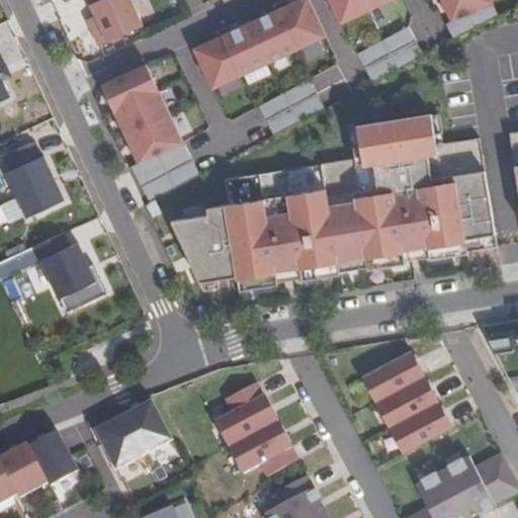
[(132,0),(94,0),(89,3),(99,25),(91,29),(99,47),(144,25),(132,0)]
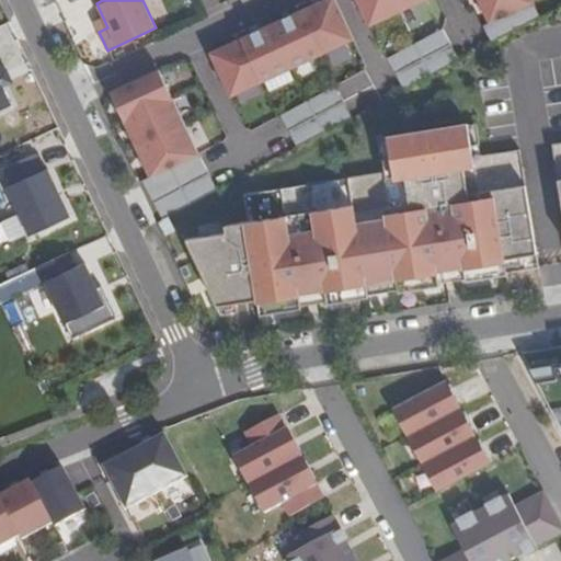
[(230,98),(355,41),(335,0),(317,0),(316,1),(289,13),(256,27),(225,43),(208,49),(230,98)]
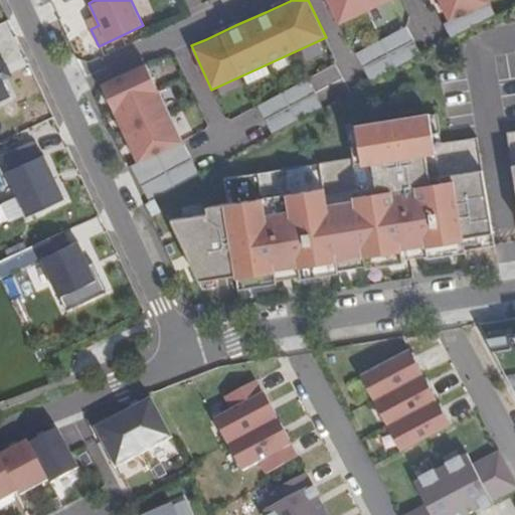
[(327,0),(339,25),(391,0),(327,0)]
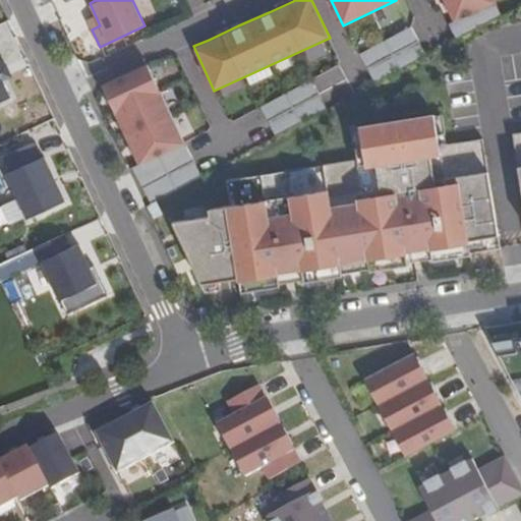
[(444,0),(455,21),(496,3),(497,2),(496,0),(444,0)]
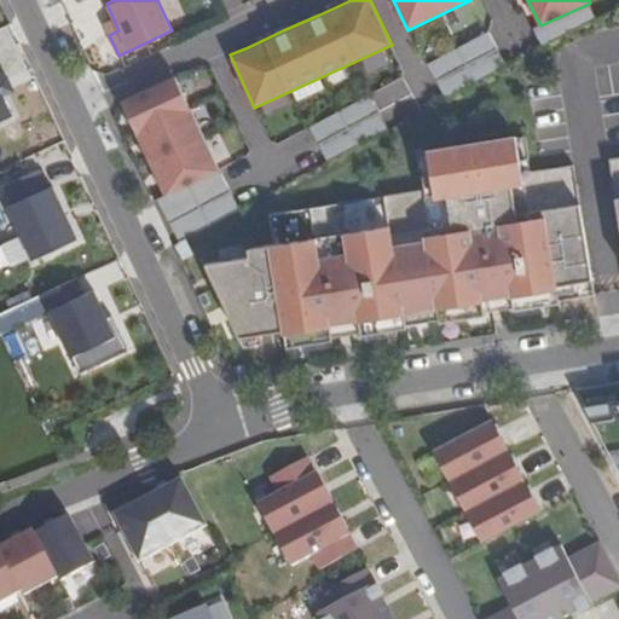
[(542,48),(597,18),(589,4),(541,25),(532,30),(542,48)]
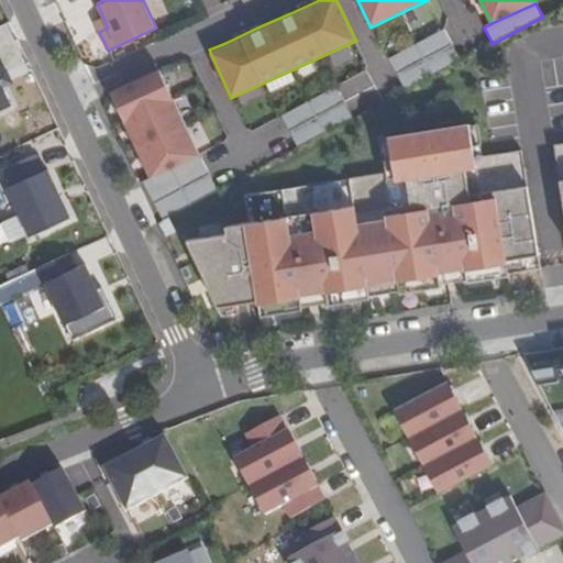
[(405,90),(461,59),(444,29),(388,58),(405,90)]
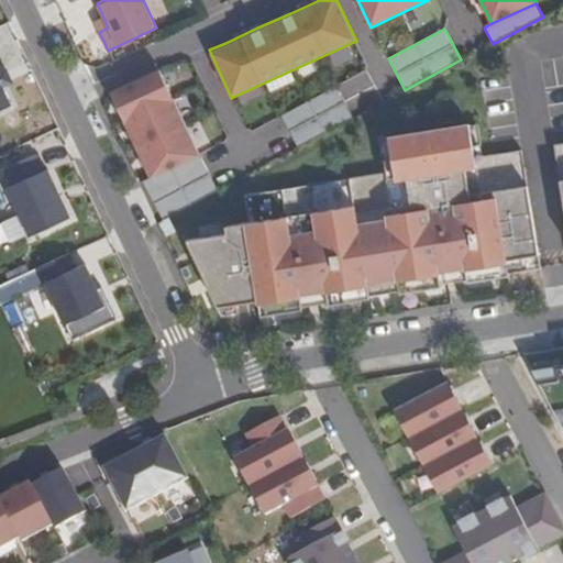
[(150,177),(199,154),(158,69),(110,92),(150,177)]
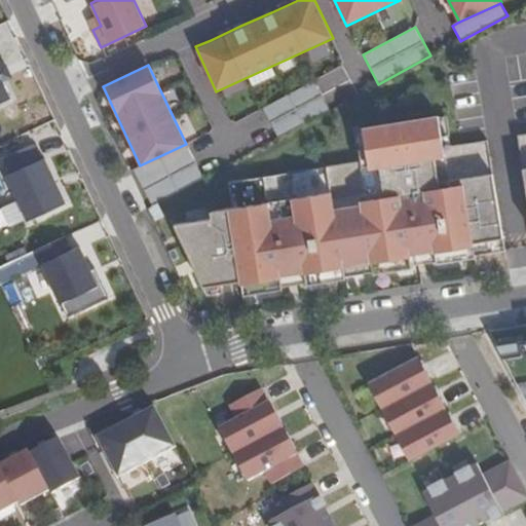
[(0,69),(0,76),(3,82),(11,79),(5,67),(0,69)]
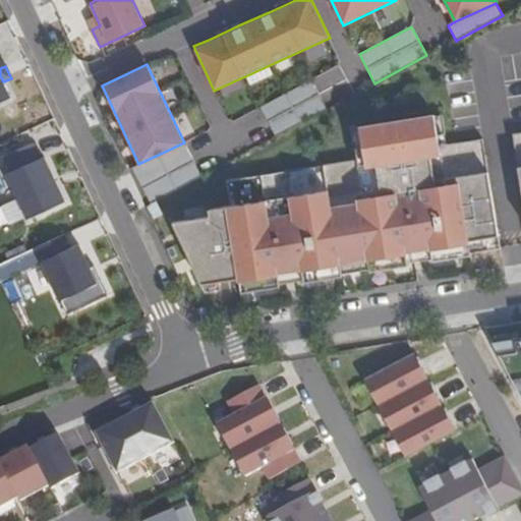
[(325,103),(351,90),(339,66),(312,79),(325,103)]
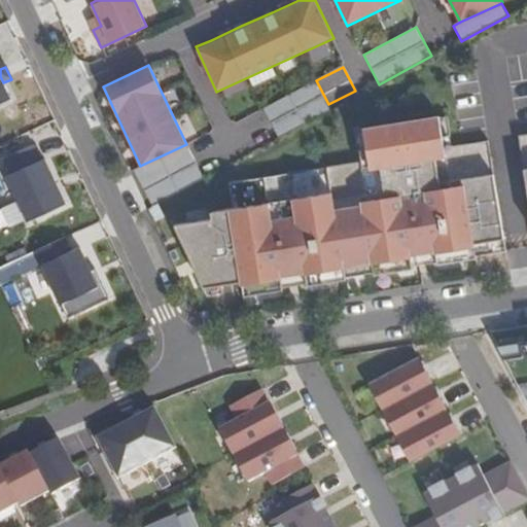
[(3,82),(0,76),(0,105),(11,100),(3,82)]
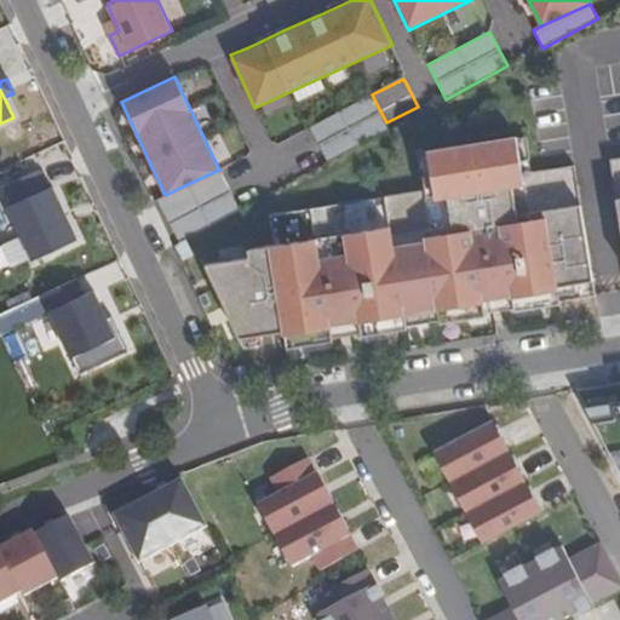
[(327,164),(389,130),(371,96),(309,128),(327,164)]
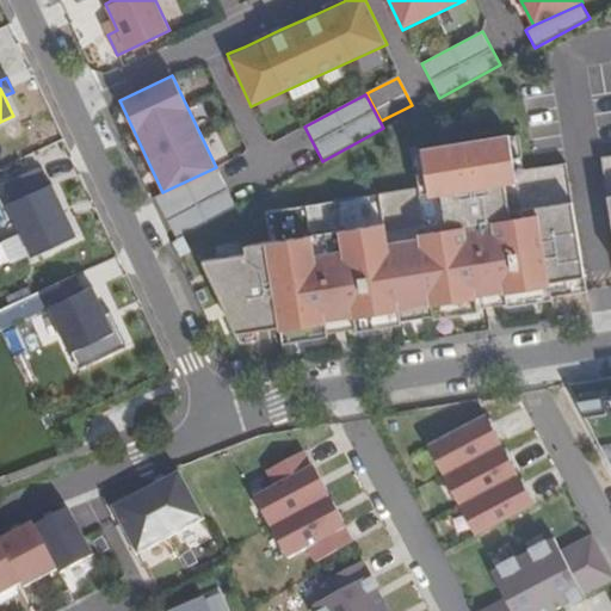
[(567,161),(517,170),(511,133),(412,150),(418,187),(267,213),(272,241),(247,246),(247,254),(204,261),(238,334),(281,323),(285,340),(331,333),(329,331),(328,318),(357,313),(358,327),(358,329),(403,323),(403,320),(434,315),(436,319),(481,312),(480,309),(479,296),(506,290),(508,304),(508,307),(590,291),(567,161)]
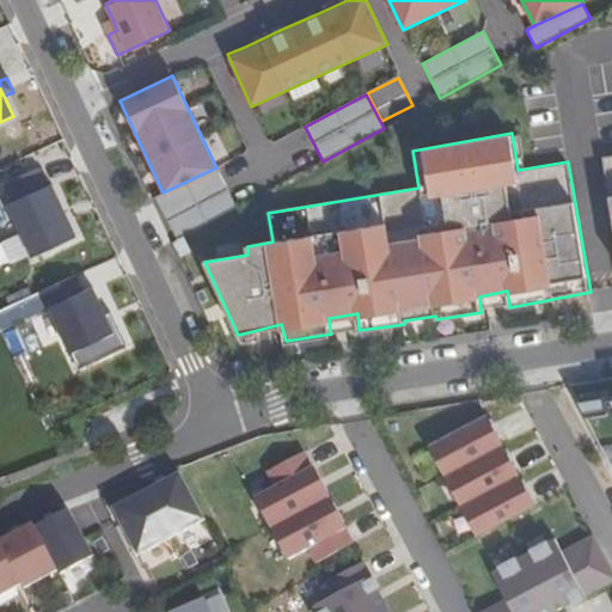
[(176,239),(238,207),(216,167),(163,193),(154,197),(176,239)]
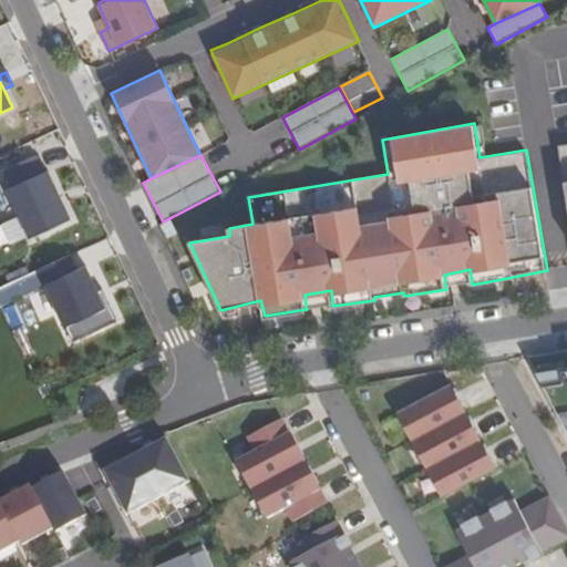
[(7,188),(30,239),(72,220),(48,169),(7,188)]
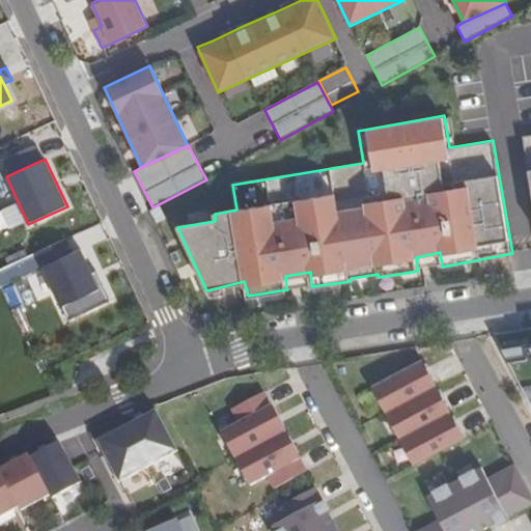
[(35,252),(60,307),(100,289),(80,247),(72,251),(66,238),(35,252)]
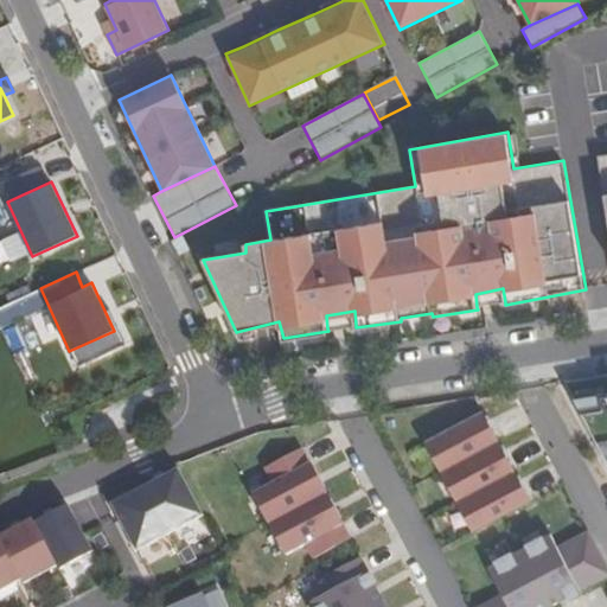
[(477,307),(505,302),(503,288),(475,294),(477,307)]
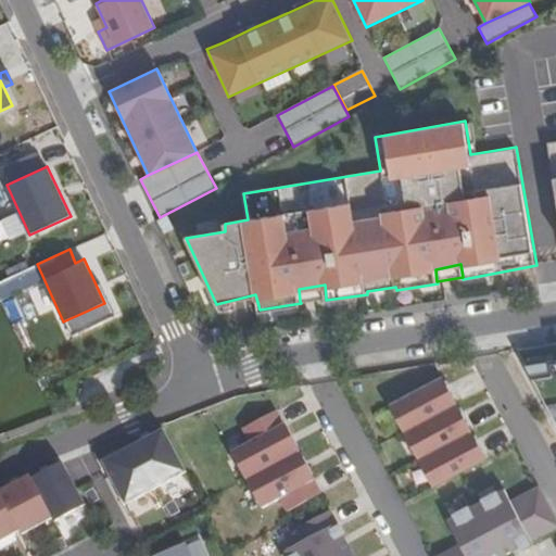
[(300,301),(326,298),(325,285),(299,289),(300,301)]
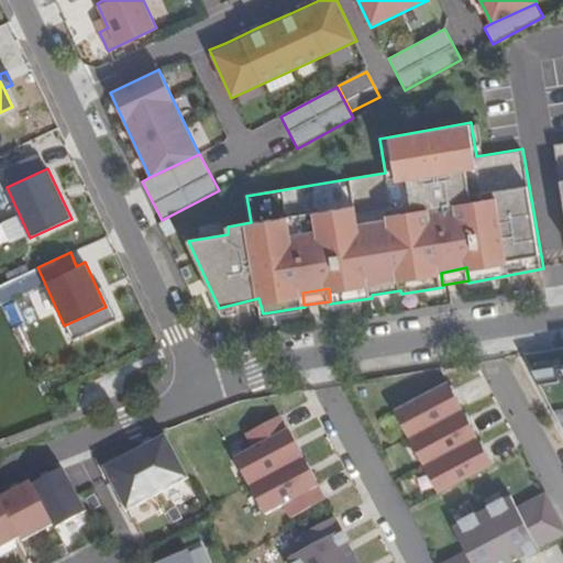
[(30,294),(4,306),(17,330),(41,319),(30,294)]
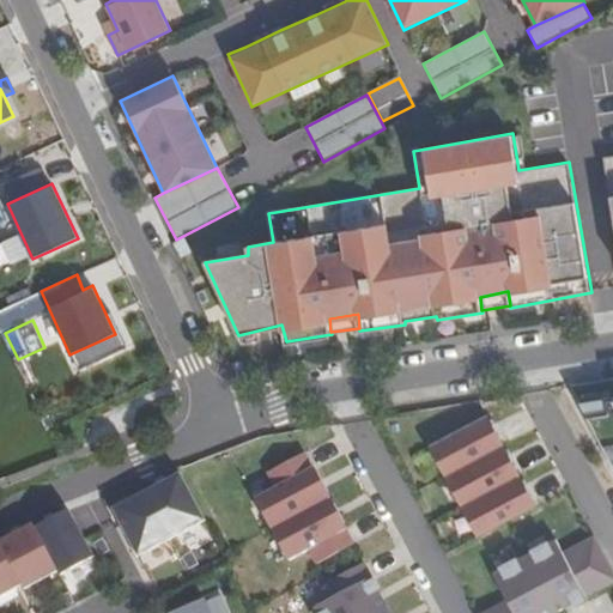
[(612,378),(572,386),(612,461),(612,378)]
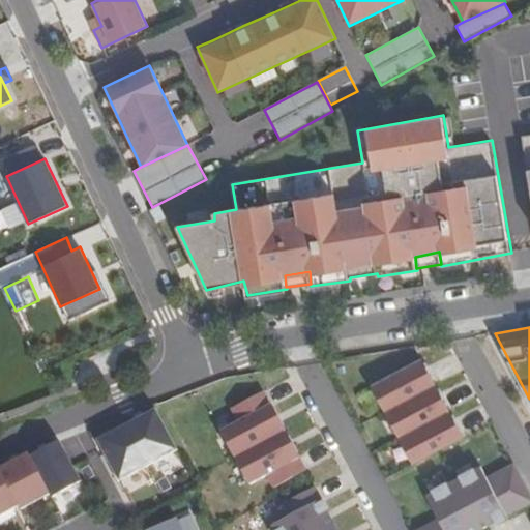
[(423,359),(374,385),(416,465),(465,439),(423,359)]
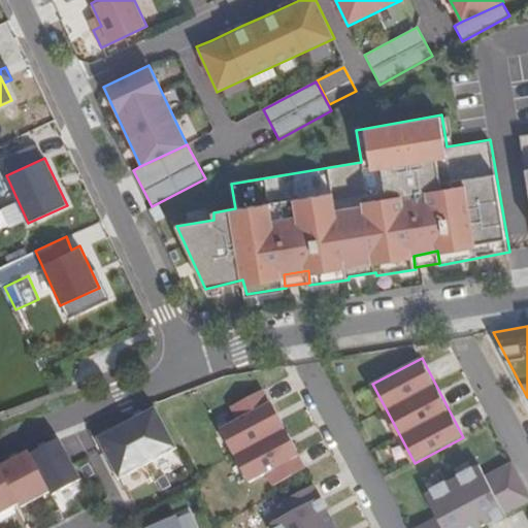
[(234,407),(240,420),(223,430),(252,485),(269,474),(275,487),(307,471),(266,392),(234,407)]
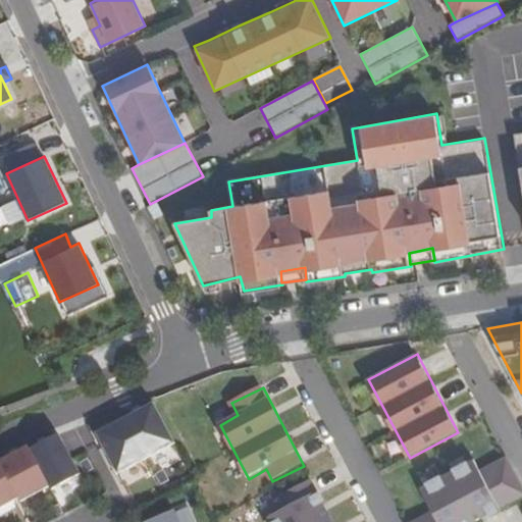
[(96,432),(117,476),(175,447),(154,403),(96,432)]
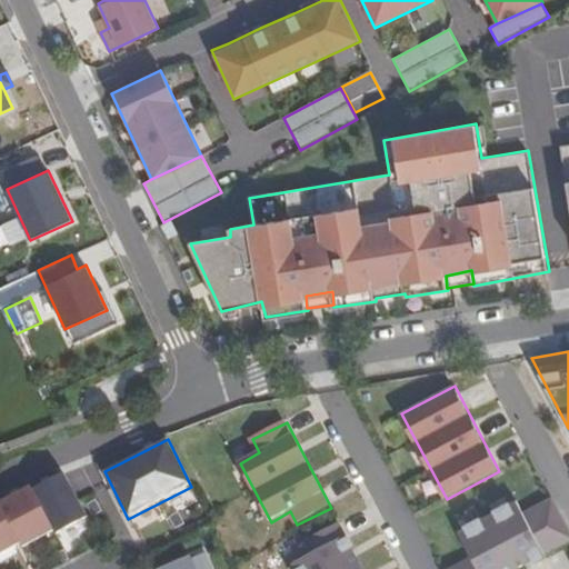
[(65,475),(32,491),(53,532),(56,536),(88,518),(65,475)]
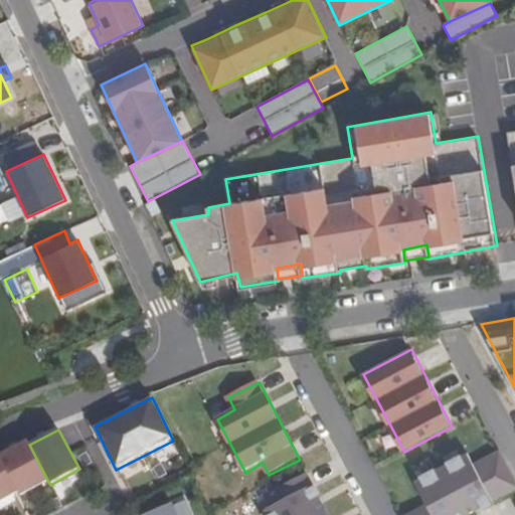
[(48,482),(29,445),(27,441),(0,455),(0,461),(17,494),(19,497),(48,482)]
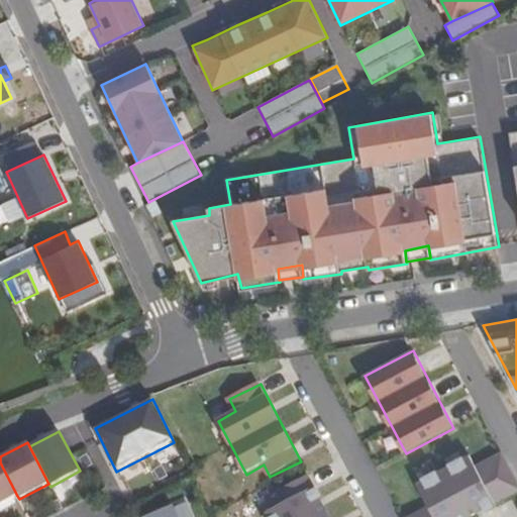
[(429,506),(408,516),(469,516),(516,492),(516,480),(503,453),(478,467),(471,454),(417,483),(429,506)]
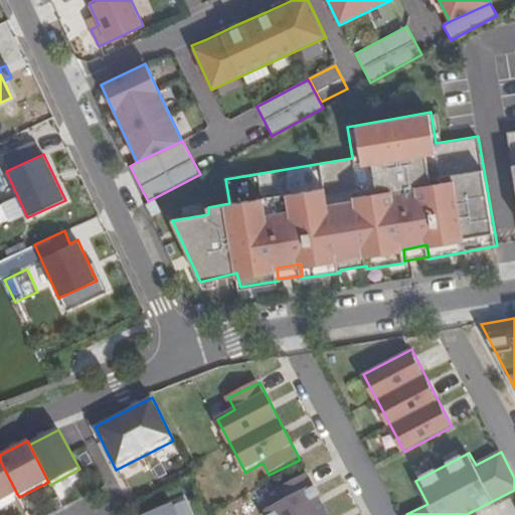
[(0,502),(17,494),(0,461),(0,502)]
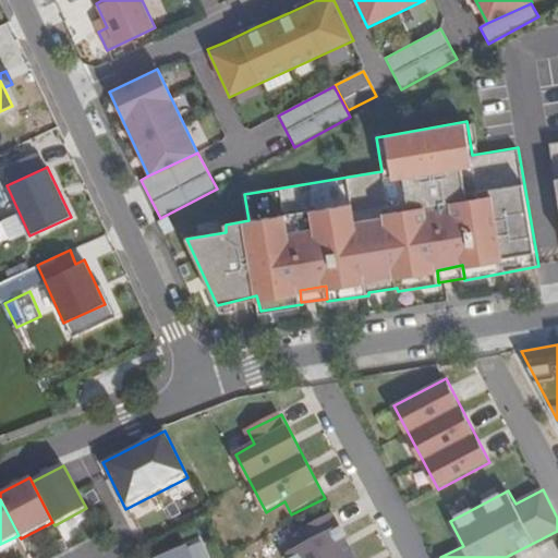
[(356,557),(335,516),(301,532),(307,545),(289,555),(291,557),(356,557)]
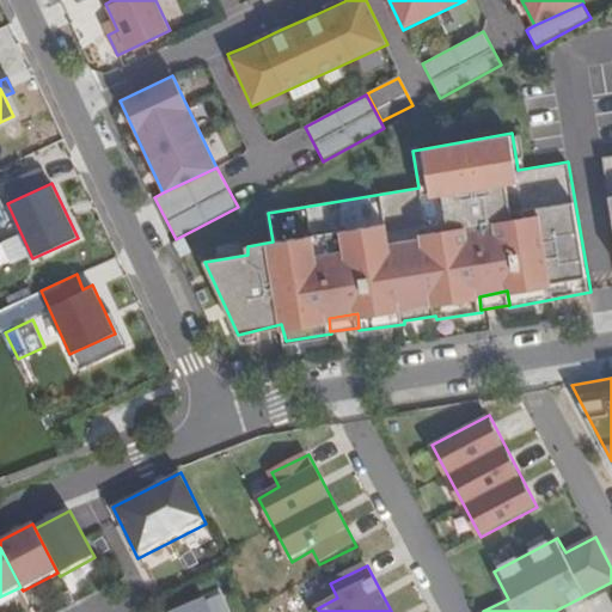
[(209,611),(204,599),(171,611),(209,611)]
